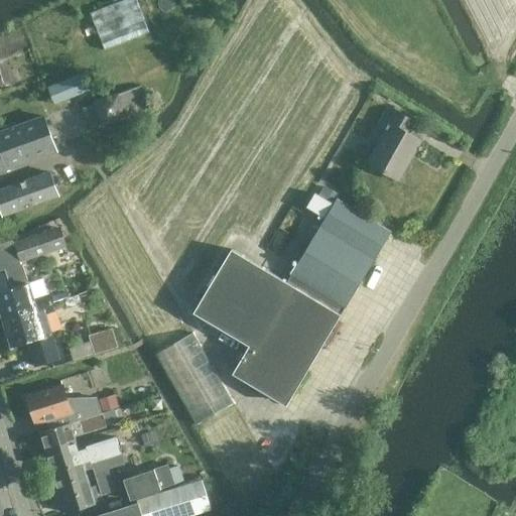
[(138,0),(115,0),(90,9),(104,47),(150,31),(138,0)]
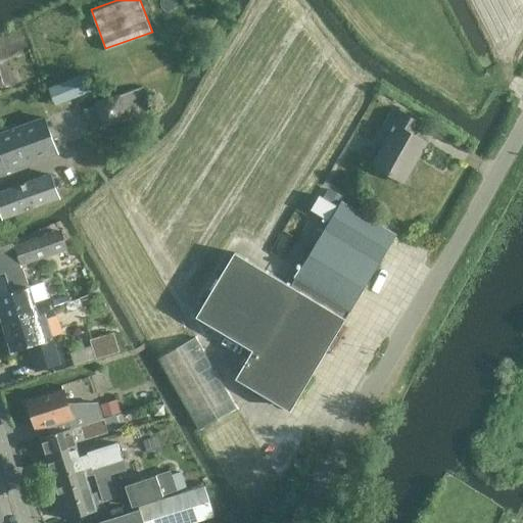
[(87,69),(48,85),(55,103),(94,87),(87,69)]
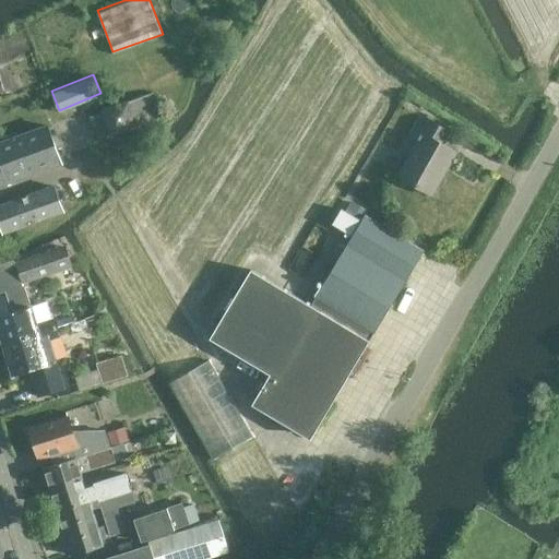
[(110,134),(162,116),(153,92),(128,102),(128,100),(102,109),(110,134)]
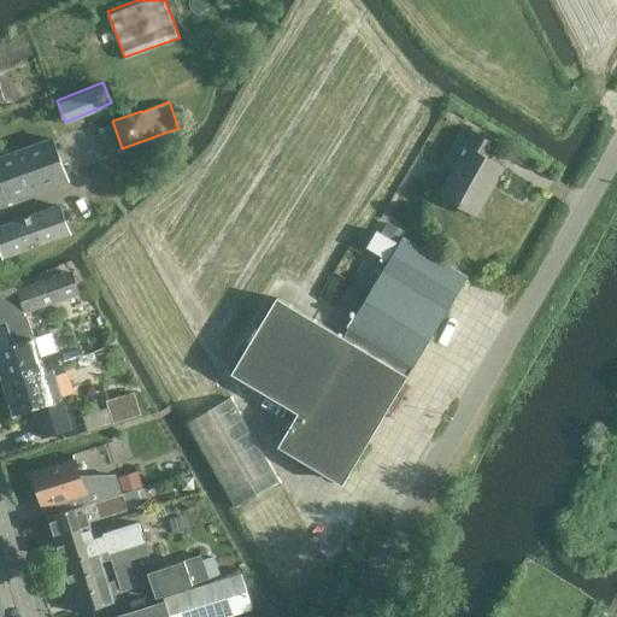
[(493,183),(503,166),(485,156),(492,142),(469,129),(457,151),(463,153),(440,194),(472,213),(491,182),(493,183)]
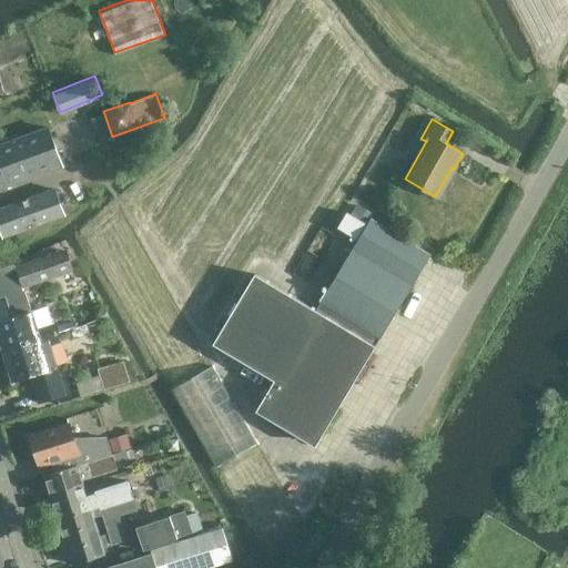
[(50,128),(0,145),(0,188),(63,165),(50,128)]
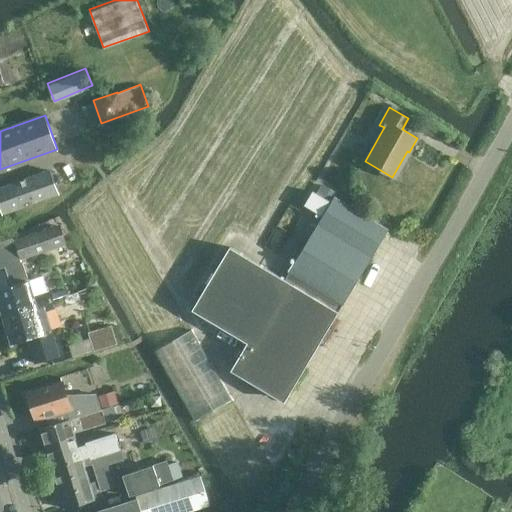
[(0,208),(2,213),(59,193),(51,171),(0,188),(0,208)]
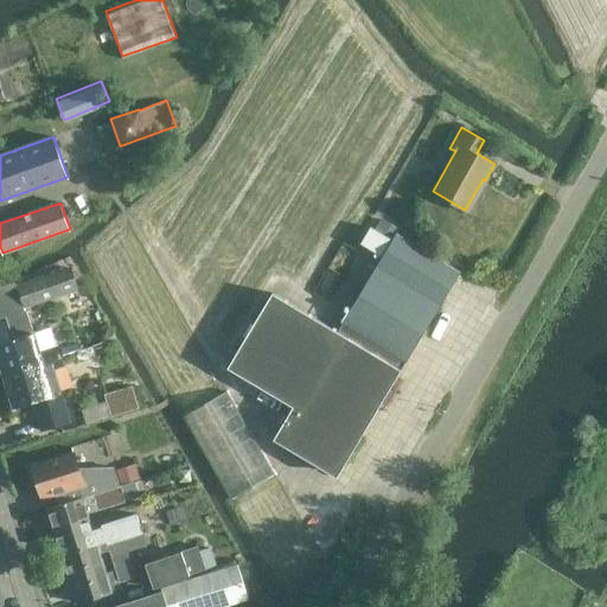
[(382,255),(391,240),(370,227),(360,243),(382,255)]
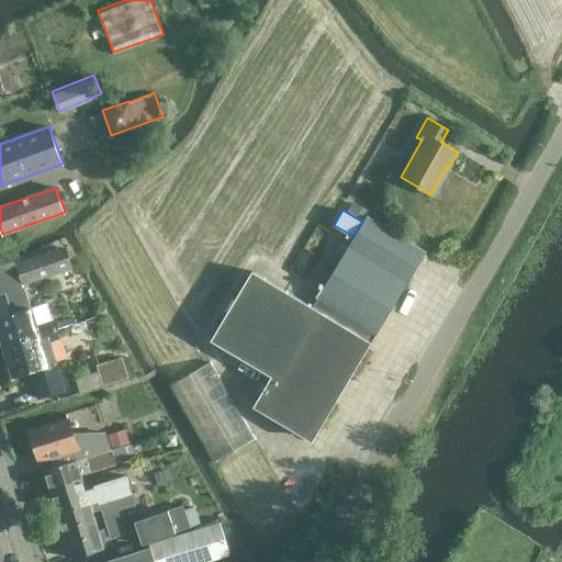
[(250,268),(209,338),(270,374),(257,397),(316,433),(374,335),(426,251),(368,215),(313,306),(250,268)]
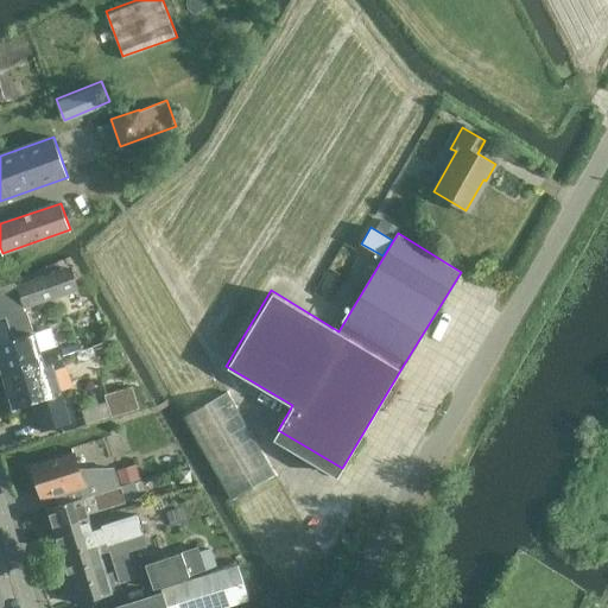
[(73,268),(65,270),(16,285),(21,305),(78,287),(73,268)]
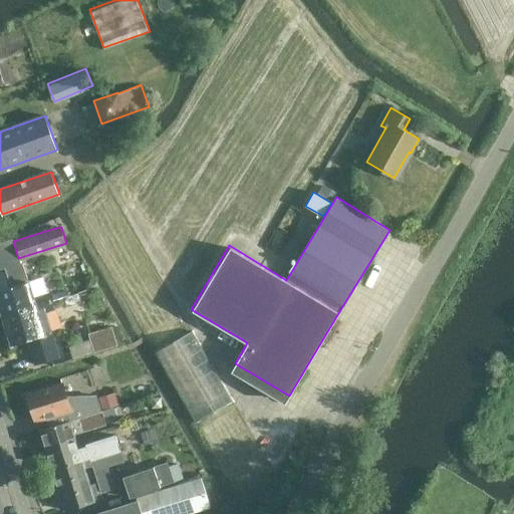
[(0,288),(0,305),(2,314),(51,299),(48,291),(47,291),(43,275),(27,280),(21,262),(4,267),(10,285),(0,288)]
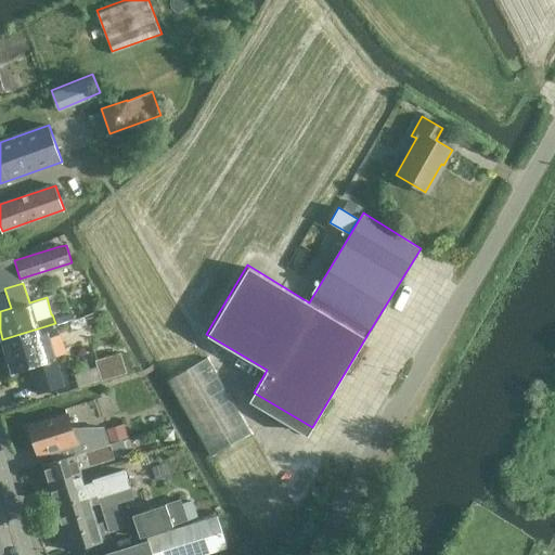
[(55,323),(2,339),(13,371),(29,365),(37,390),(63,383),(54,357),(44,359),(39,340),(59,334),(55,323)]
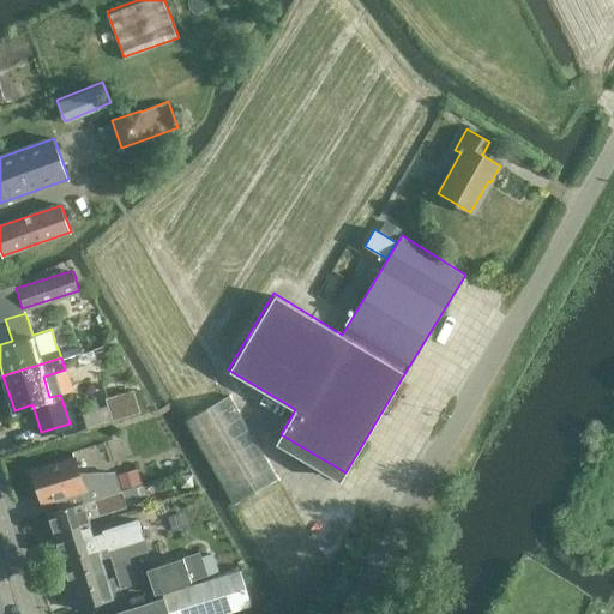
[(106,398),(112,421),(139,413),(132,390),(106,398)]
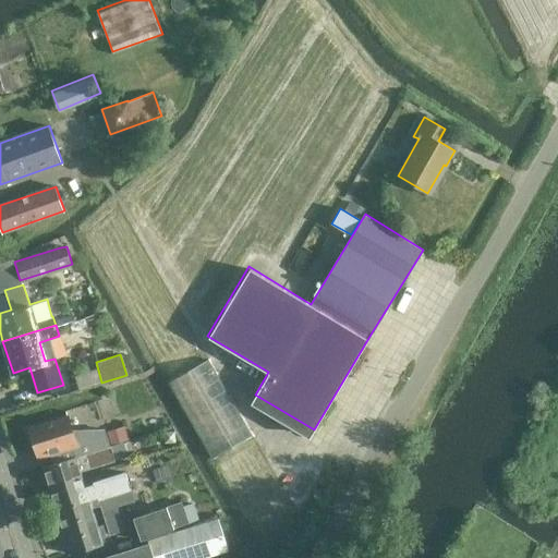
[(102,428),(70,431),(65,417),(29,429),(39,457),(75,445),(80,444),(83,452),(109,444),(109,445),(130,438),(126,426),(105,433),(102,428)]
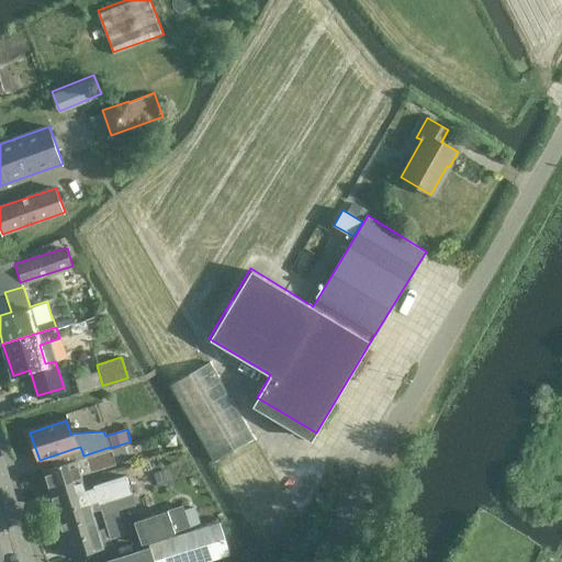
[(49,490),(81,479),(81,475),(128,461),(124,445),(111,449),(110,448),(110,447),(83,456),(43,469),(49,490)]
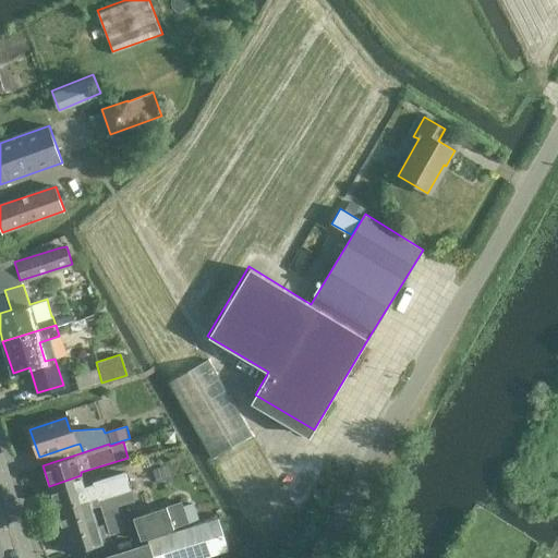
[(81,475),(49,486),(56,509),(126,487),(121,470),(83,482),(81,475)]
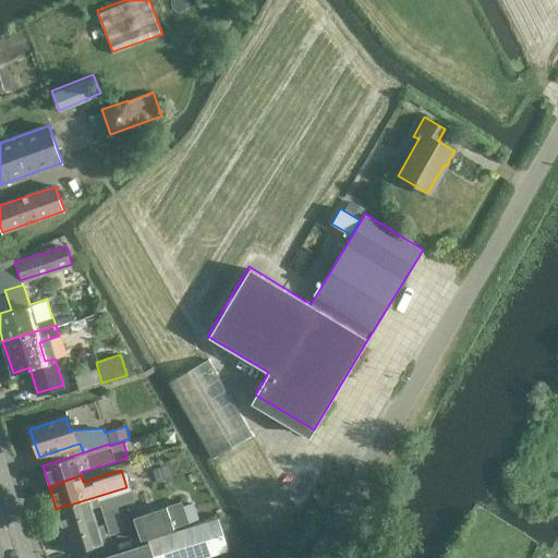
[(126,487),(56,509),(62,528),(94,517),(92,508),(100,505),(104,514),(117,510),(116,507),(131,501),(126,487)]
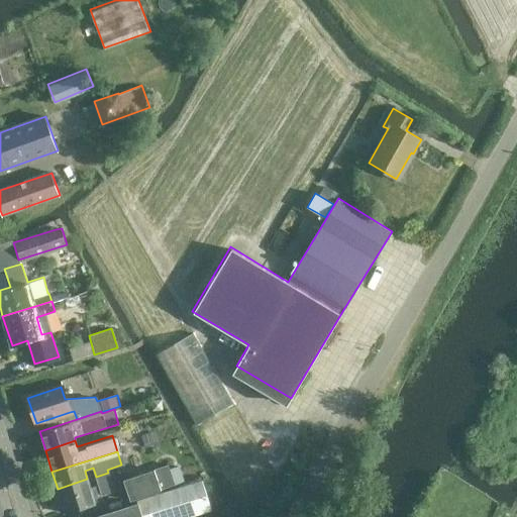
[(169,464),(123,479),(128,496),(174,482),(169,464)]
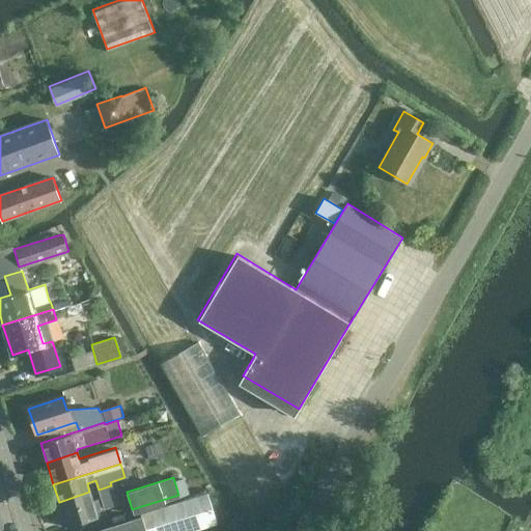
[(59,502),(65,524),(66,527),(96,518),(95,511),(117,505),(111,485),(99,490),(101,498),(92,501),(89,492),(59,502)]
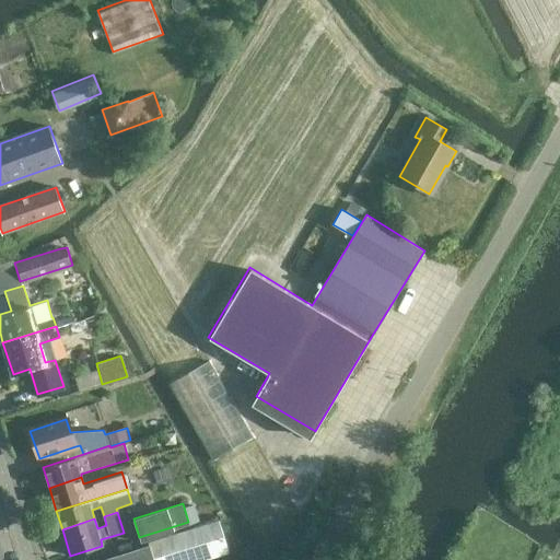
[(205,559),(230,552),(220,521),(147,544),(148,545),(100,559),(205,559)]
